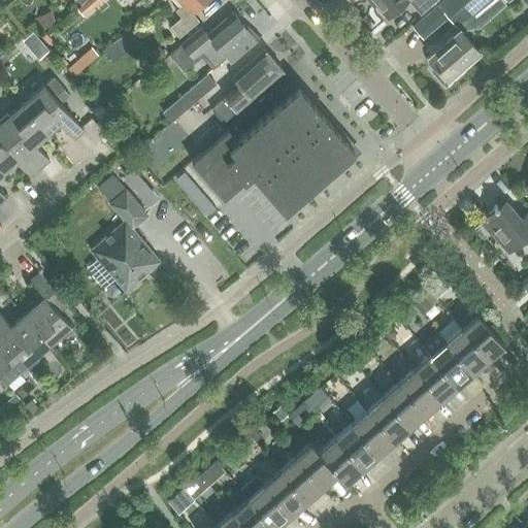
[(89,0),(77,9),(83,17),(102,0),(89,0)]
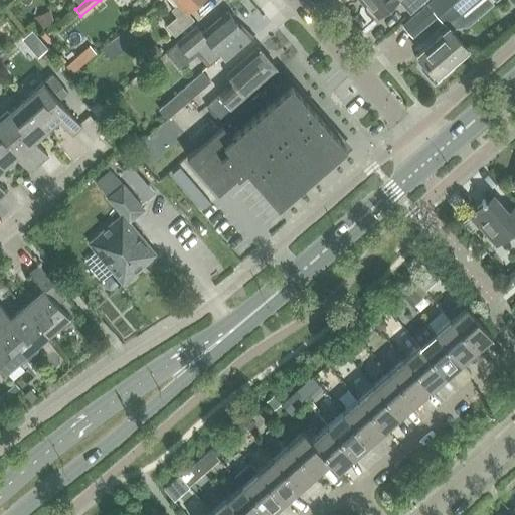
[(177,0),(179,3),(172,10),(177,17),(167,25),(176,36),(194,20),(186,10),(197,0),(177,0)]
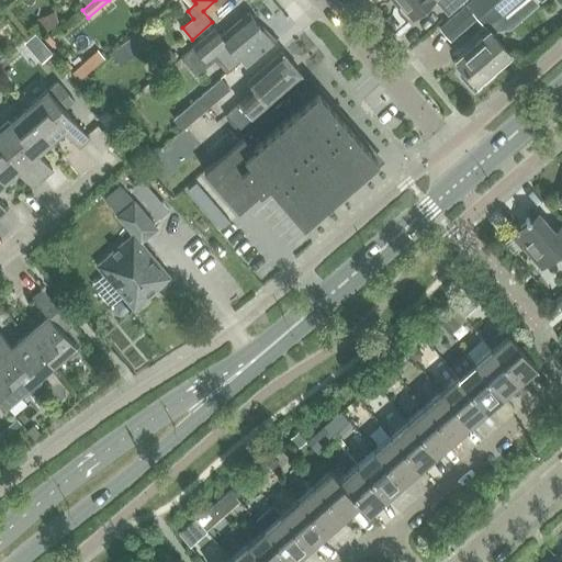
[(396,0),(396,1),(411,19),(433,0),(435,0),(447,13),(462,0),(396,0)]
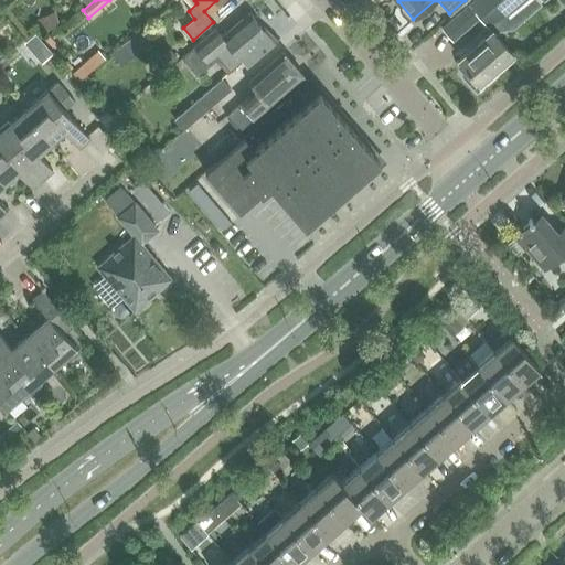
[(489,27),(491,30),(496,34),(511,33),(543,6),(537,0),(473,0),(440,28),(451,41),(478,18),(487,28),(489,27)]
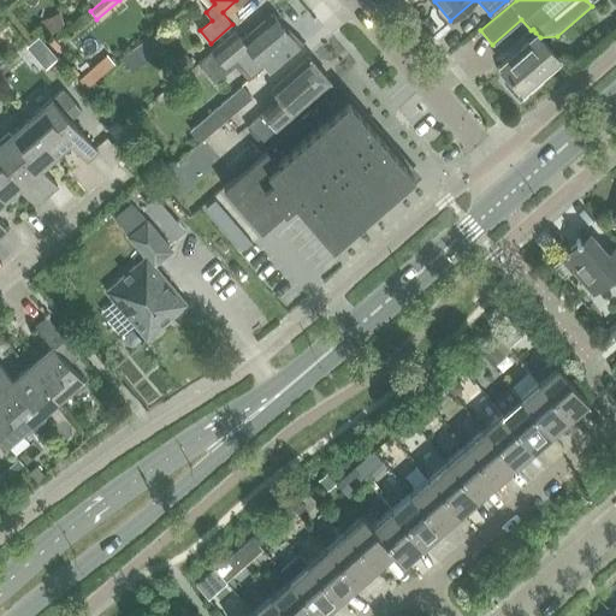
[(60,12),(41,19),(47,34),(65,27),(60,12)]
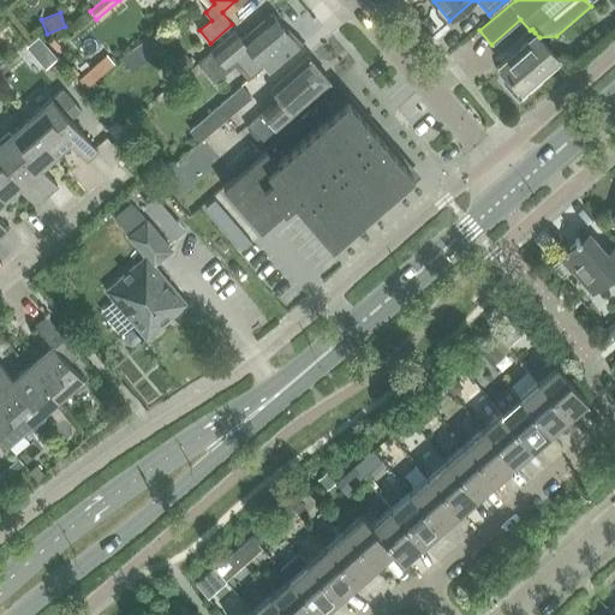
[(201,60),(214,77),(236,59),(251,76),(263,66),(268,72),(300,46),(273,13),(242,40),(234,31),(201,60)]
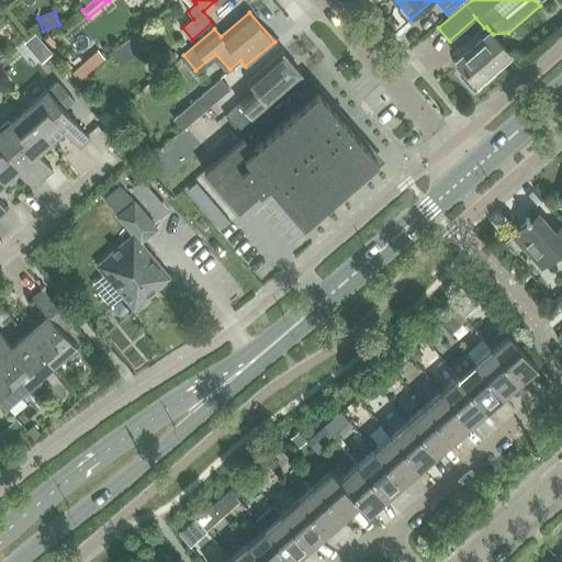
[(489,30),(454,59),(464,69),(459,75),(473,91),(510,58),(507,55),(509,54),(493,34),(489,30)]
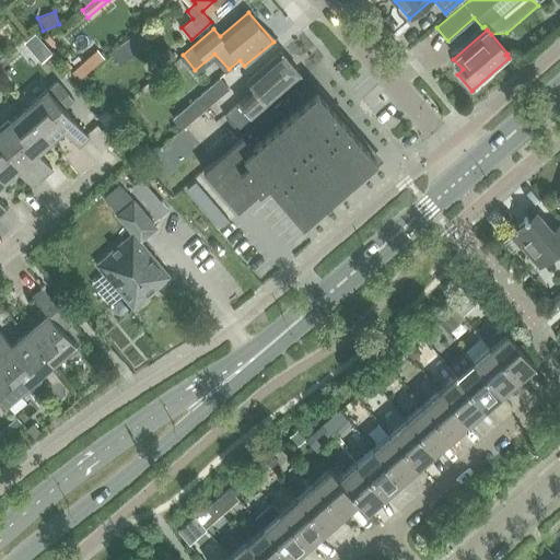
[(35,32),(25,39),(30,45),(38,46),(43,42),(35,32)]
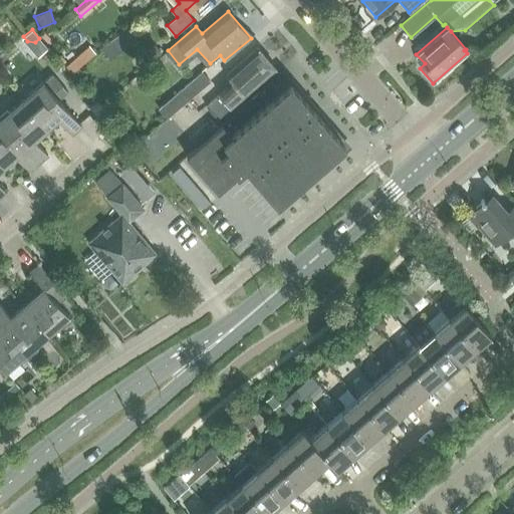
[(144,52),(151,60),(160,52),(153,44),(144,52)]
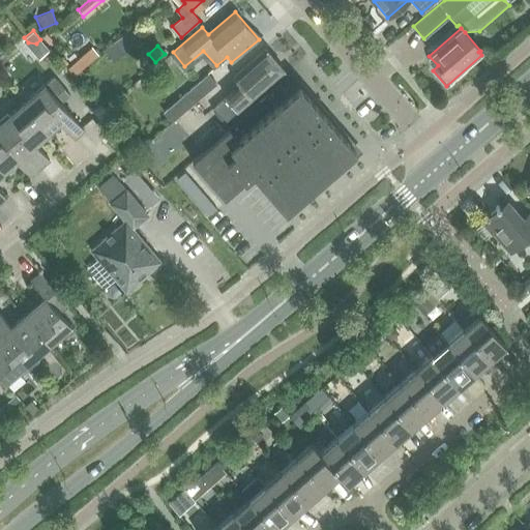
[(75,74),(95,56),(89,49),(68,66),(75,74)]
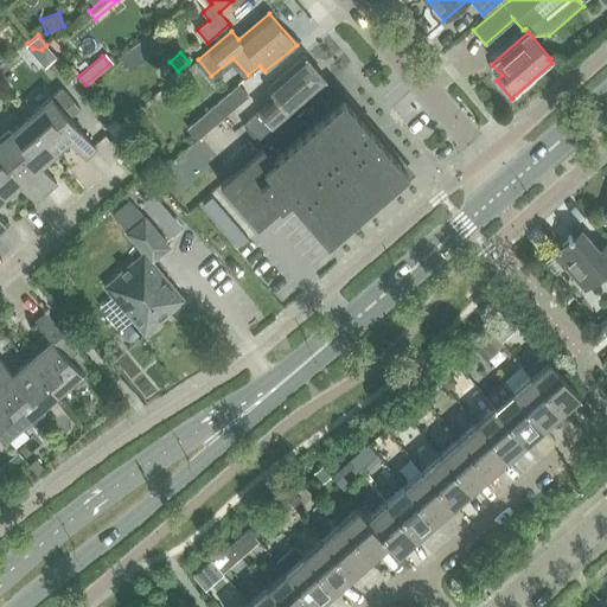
[(243,123),(257,140),(327,82),(305,56),(267,88),(274,97),(243,123)]
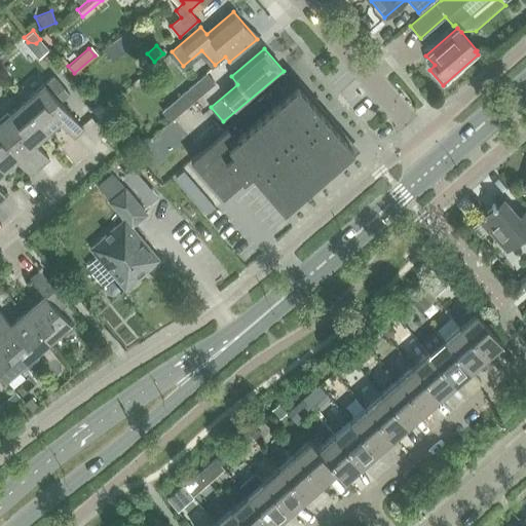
[(161,113),(170,122),(214,83),(205,74),(161,113)]
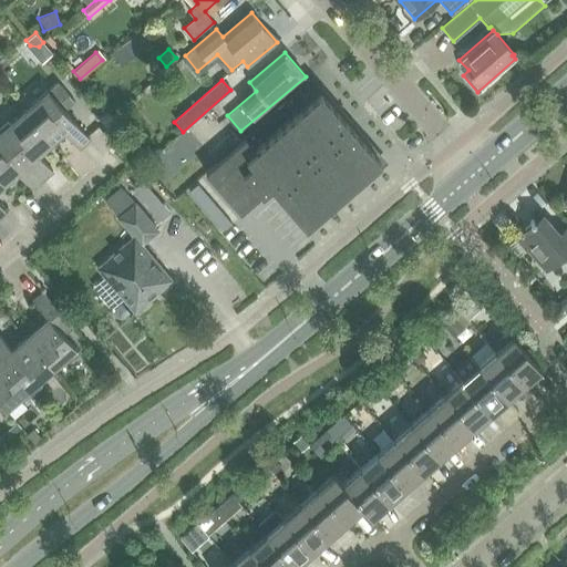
[(39,103),(26,113),(51,144),(64,132),(80,150),(91,140),(58,102),(66,95),(57,83),(53,86),(51,84),(35,99),(39,103)]
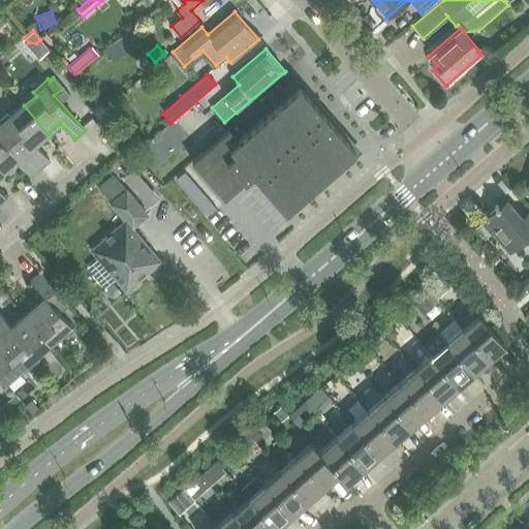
[(300,86),(274,107),(239,137),(229,127),(191,160),(224,197),(252,174),(284,211),(355,150),(313,101),(300,86)]
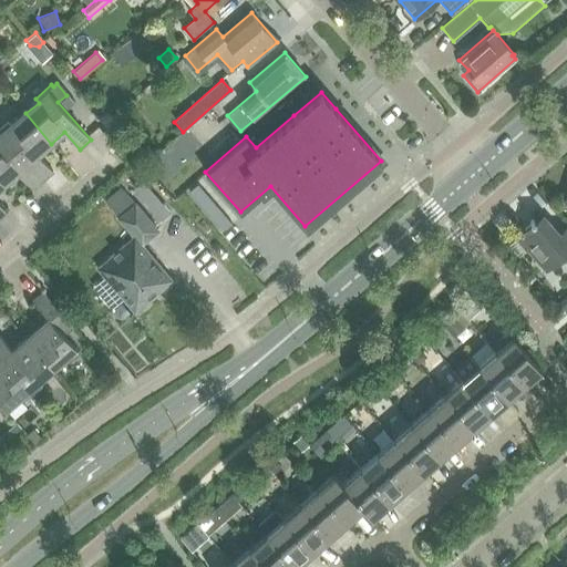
[(26,113),(2,133),(42,182),(53,172),(38,155),(51,144),(26,113)]
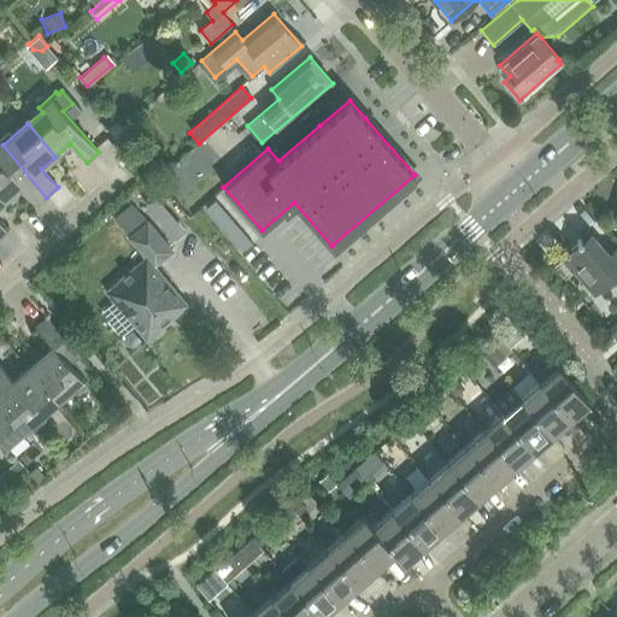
[(140,147),(127,133),(113,145),(127,159),(140,147)]
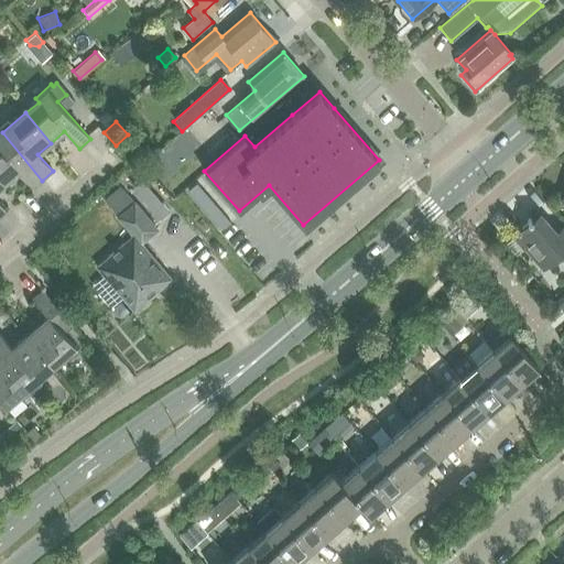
[(2,132),(0,133),(0,179),(3,183),(17,172),(32,190),(42,181),(2,132)]
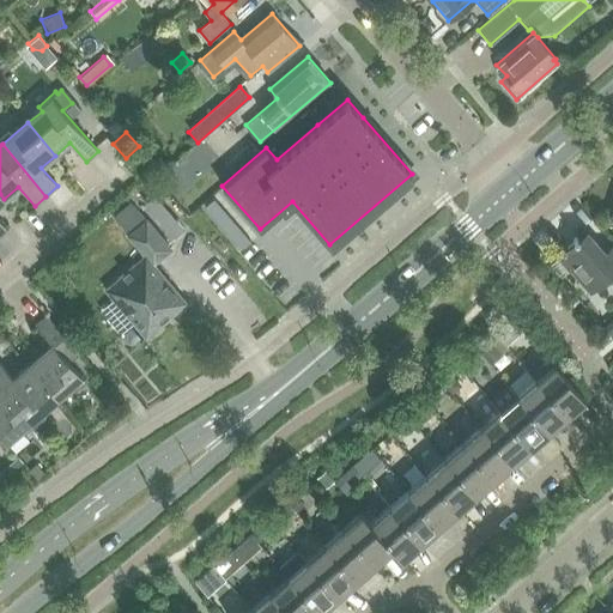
[(204,202),(194,211),(234,258),(243,249),(204,202)]
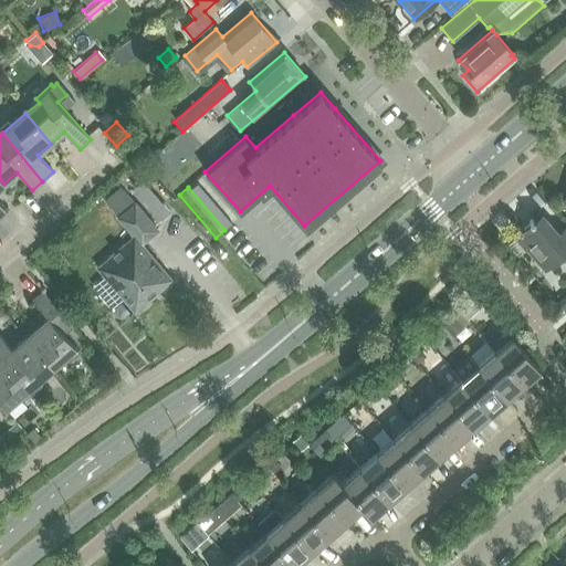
[(158,230),(134,203),(123,189),(106,202),(118,217),(117,218),(134,237),(123,245),(97,269),(135,312),(171,280),(140,245),(158,230)]
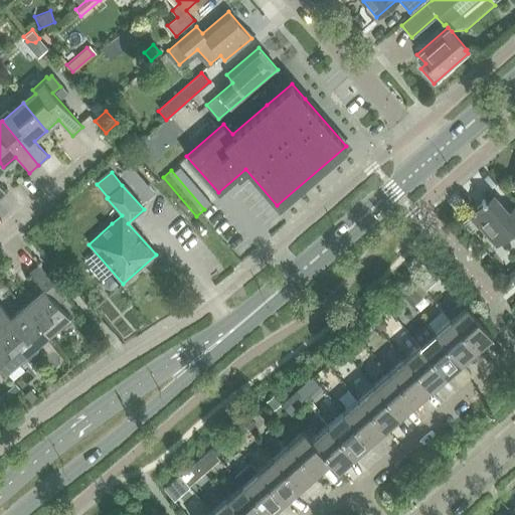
[(469,215),(495,245),(512,231),(514,235),(514,206),(508,213),(492,195),(469,215)]
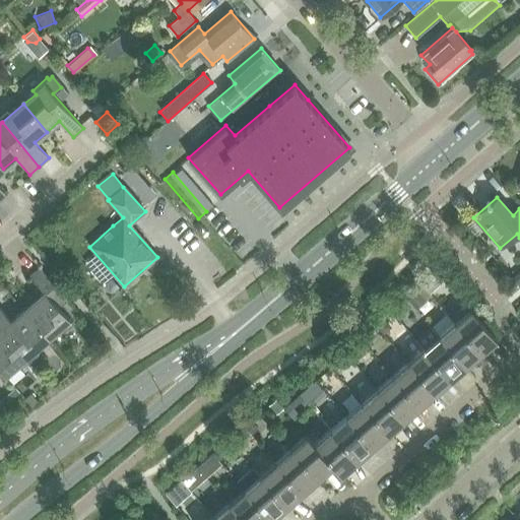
[(46,291),(24,311),(49,339),(70,320),(59,307),(68,299),(41,268),(33,275),(46,291)]
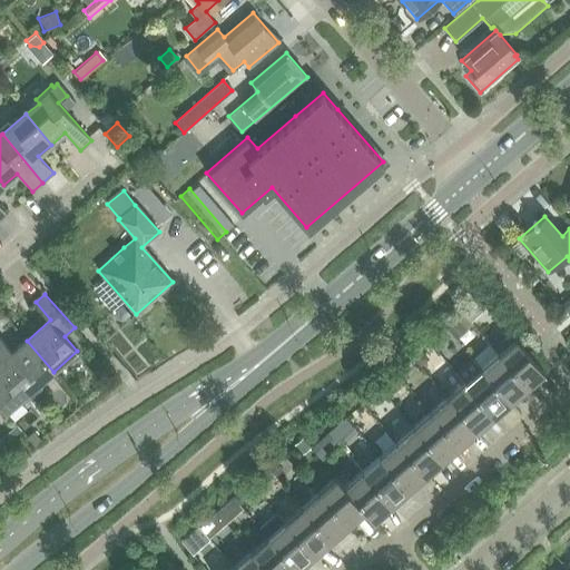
[(471,308),(464,314),(471,322),(478,316),(471,308)]
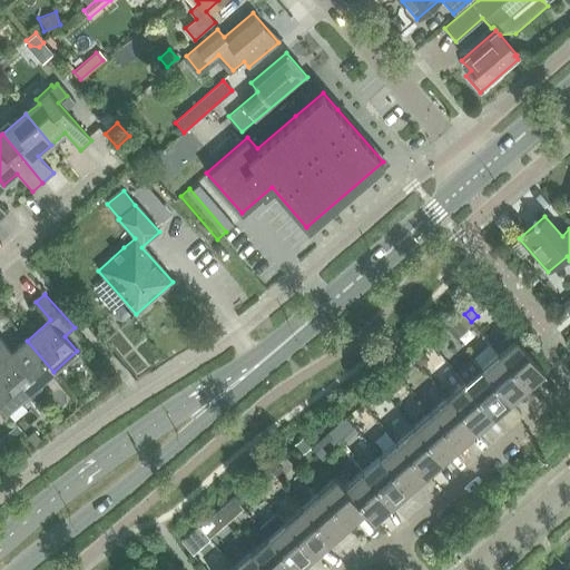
[(464,314),(448,328),(458,340),(474,324),(471,322),(464,314)]
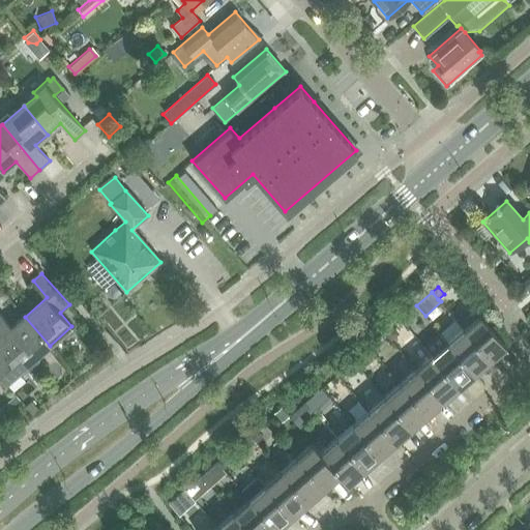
[(0,313),(0,332),(28,364),(50,346),(25,317),(12,327),(0,313)]
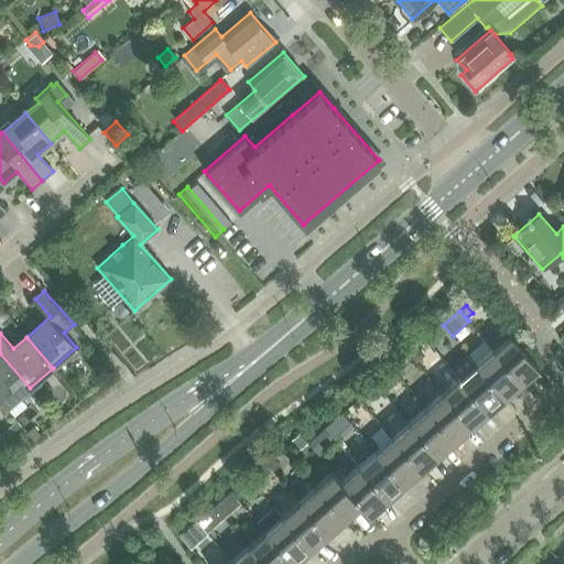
[(433,347),(440,342),(434,334),(426,340),(433,347)]
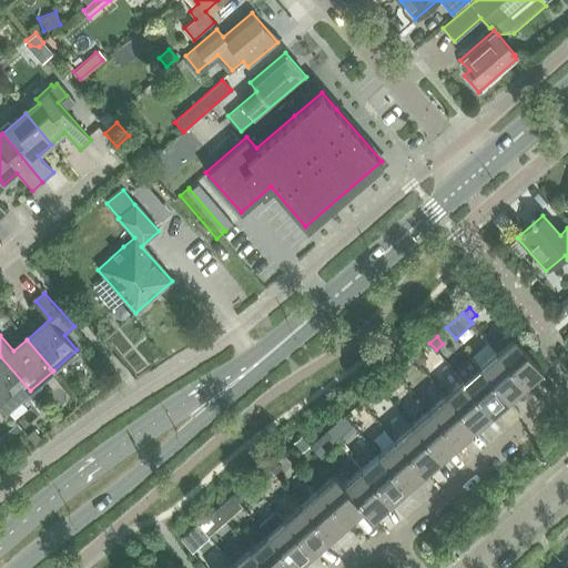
[(515,336),(497,352),(526,385),(544,369),(515,336)]
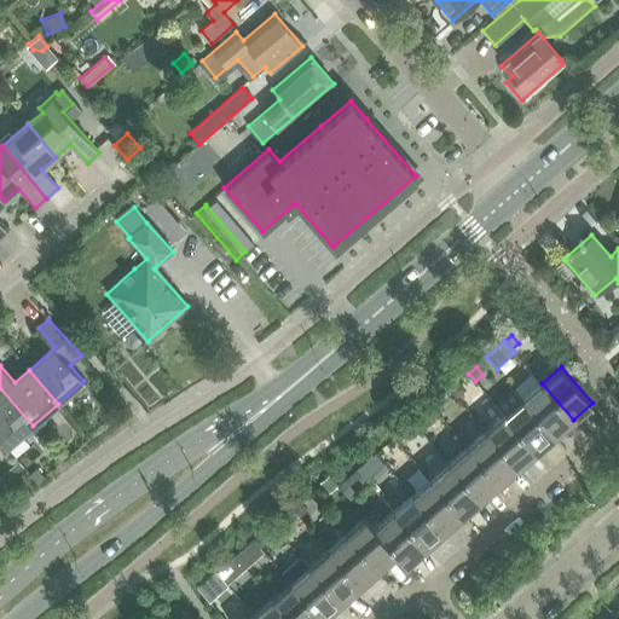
[(458,381),(450,388),(457,398),(467,391),(458,381)]
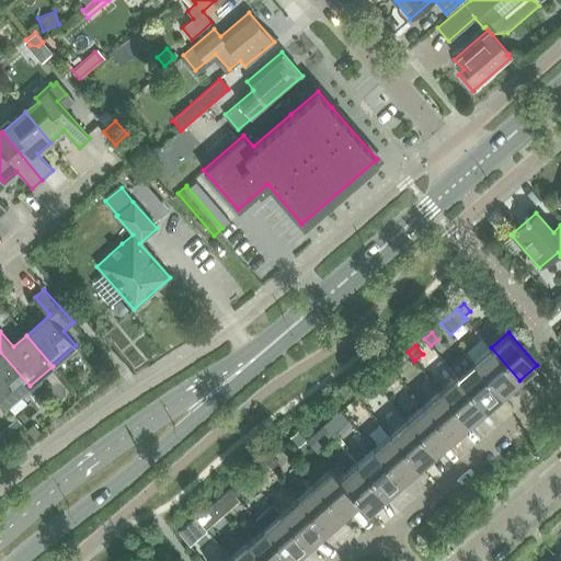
[(491,347),(473,362),(503,395),(519,380),(491,347)]
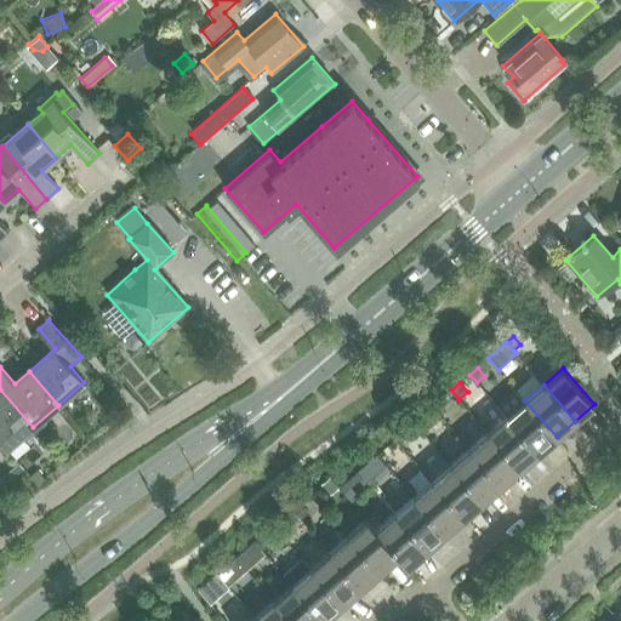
[(0,442),(6,450),(33,427),(0,389),(0,442)]
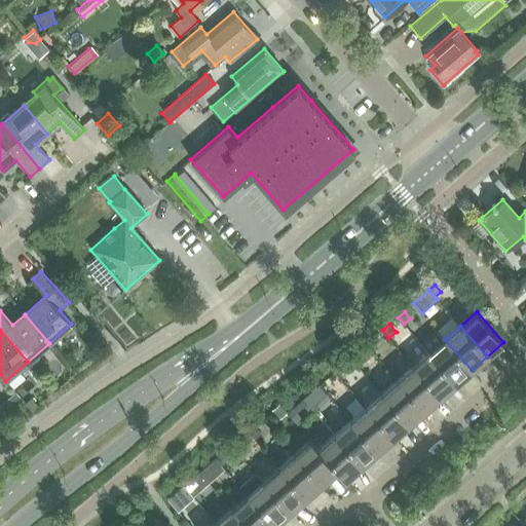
[(444,339),(428,352),(455,384),(472,370),(444,339)]
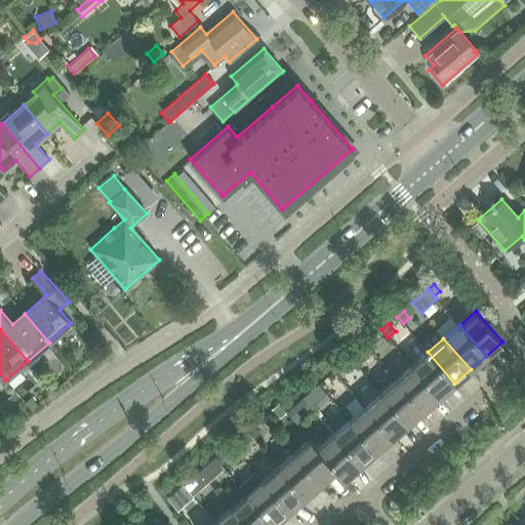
[(361,349),(351,357),(362,370),(372,361),(361,349)]
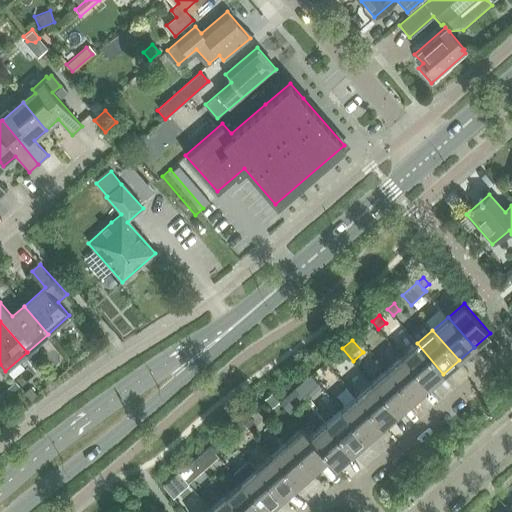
[(417,343),(402,357),(428,387),(443,374),(417,343)]
